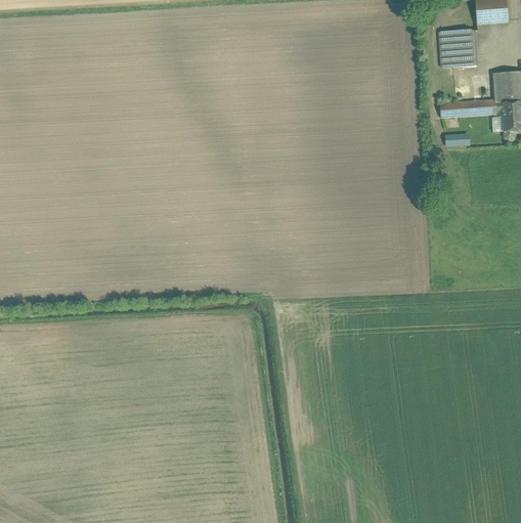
[(475,0),(478,25),(509,22),(507,0),(475,0)]
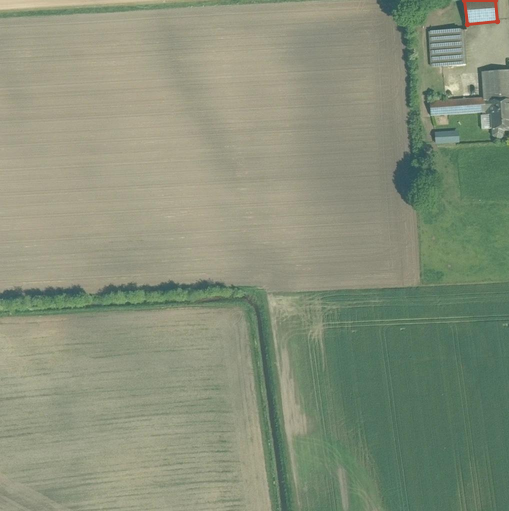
[(462,27),(428,30),(431,66),(465,63),(462,27)]
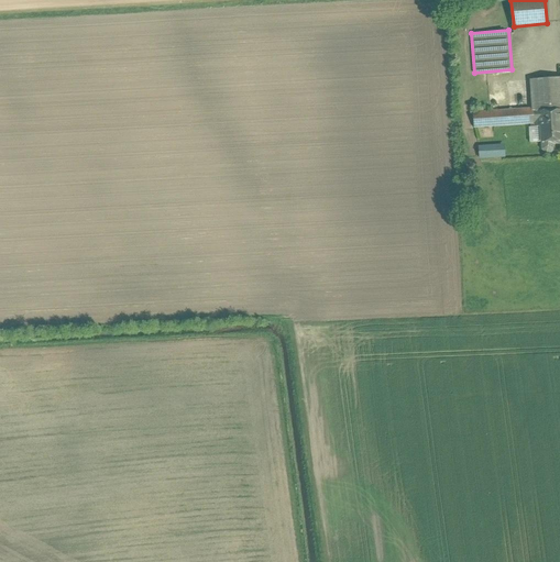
[(559,76),(529,79),(531,106),(533,122),(540,121),(544,151),(555,150),(555,143),(559,142),(559,76)]
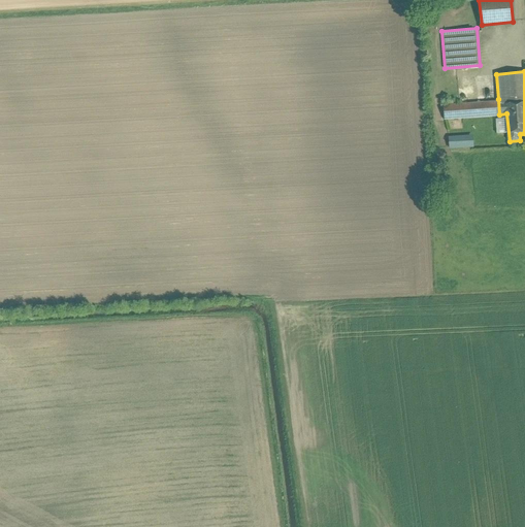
[(498,99),(444,104),(445,119),(499,114),(498,99)]
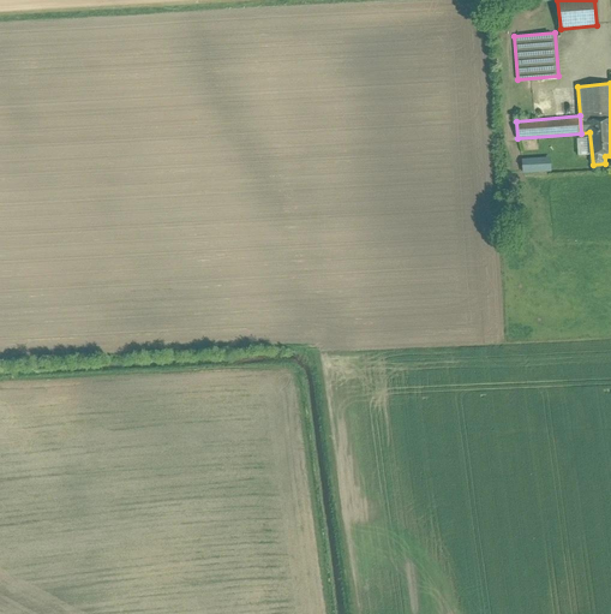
[(543,156),(522,158),(523,172),(544,170),(543,156)]
